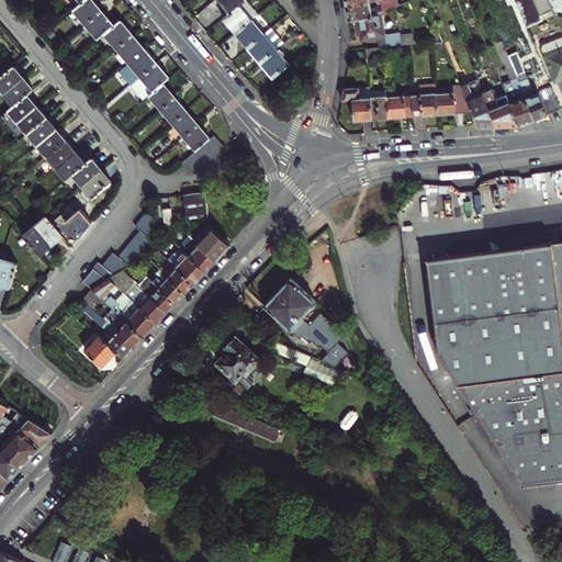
[(96,3),(92,0),(79,0),(81,2),(72,9),(98,38),(104,33),(128,63),(120,70),(144,99),(149,94),(197,150),(183,161),(193,173),(225,147),(214,134),(210,138),(202,128),(190,114),(181,103),(170,91),(163,82),(169,77),(160,67),(150,55),(137,40),(126,26),(120,20),(114,25),(107,17),(96,3)]
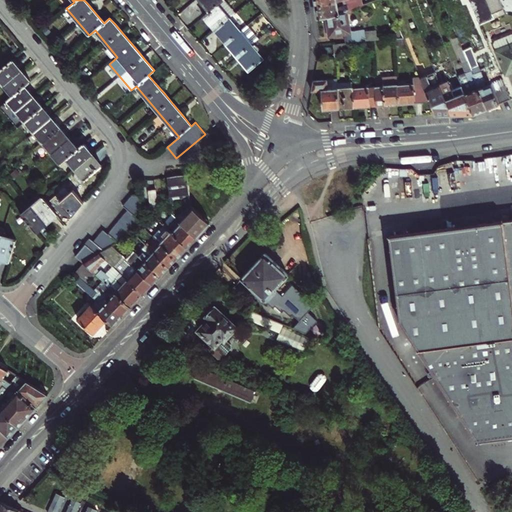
[(218,4),(222,0),(199,0),(209,11),(218,4)]
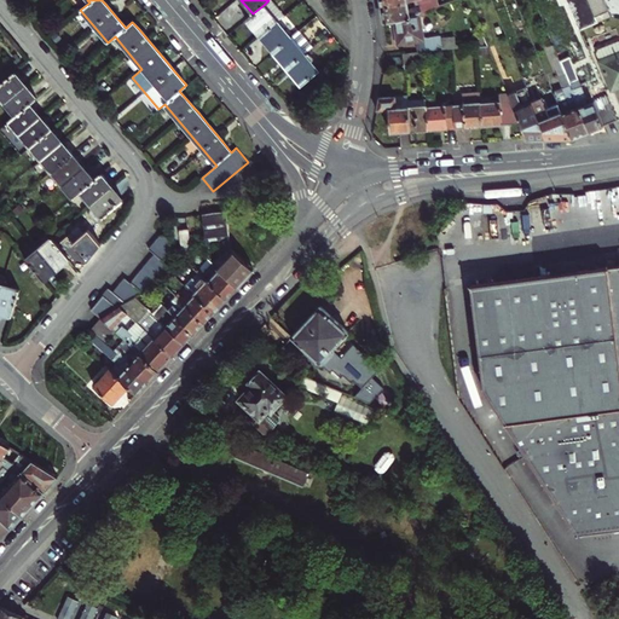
[(435,0),(416,0),(417,1),(420,12),(438,5),(435,0)]
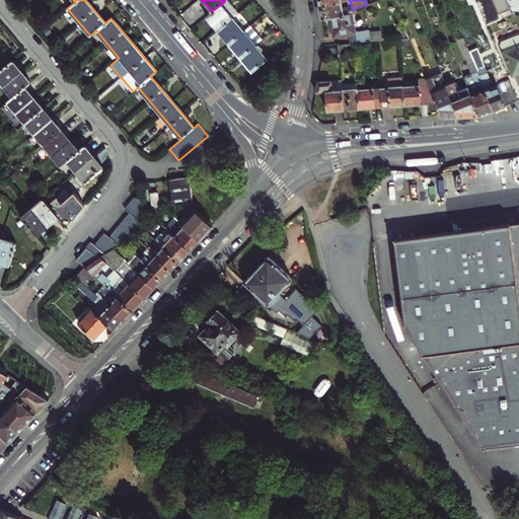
[(474,0),(486,25),(501,19),(492,0),(474,0)]
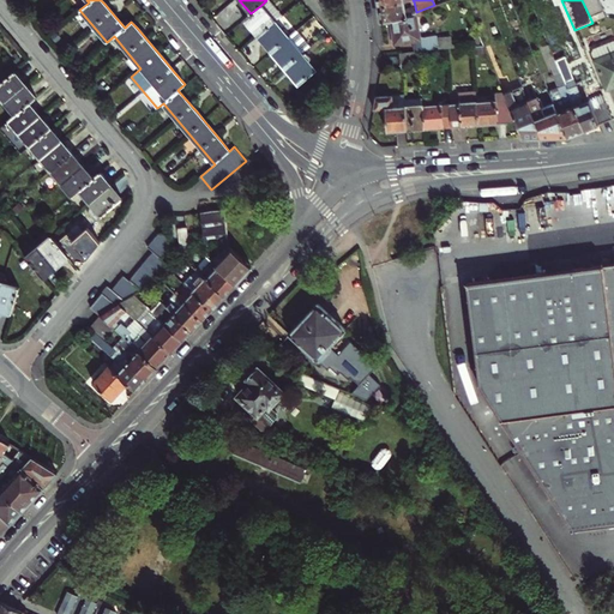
[(582,0),(593,23),(606,17),(599,0),(582,0)]
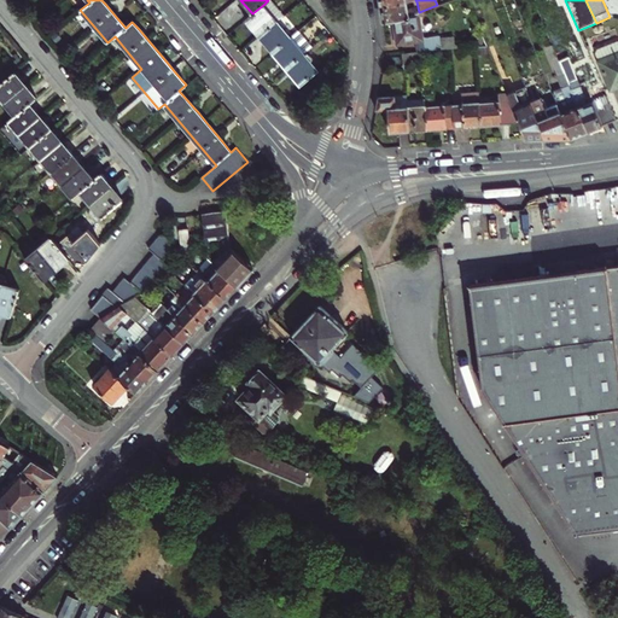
[(419,12),(417,1),(380,7),(383,21),(390,19),(409,16),(415,13),(419,12)]
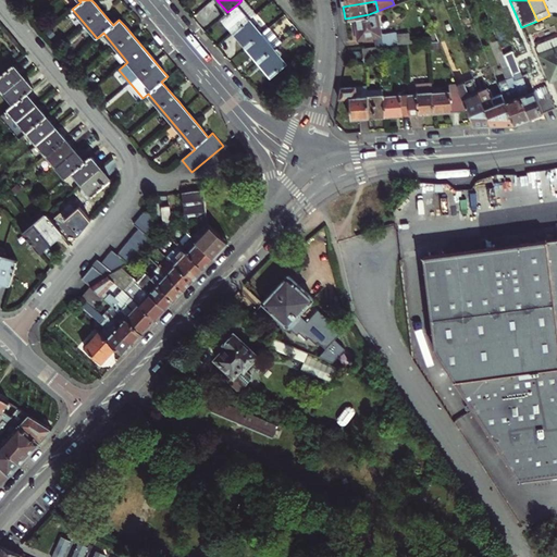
[(221,17),(234,33),(249,19),(237,4),(227,12),(221,17)]
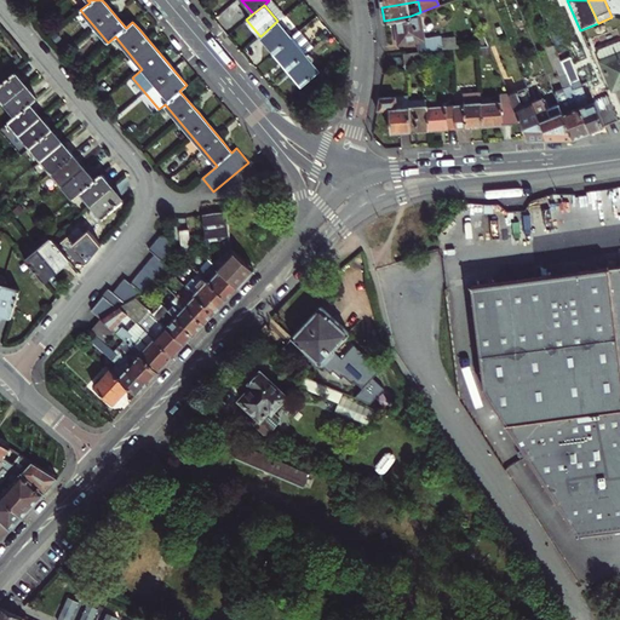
[(441,35),(423,39),(417,13),(411,16),(391,19),(395,42),(413,40),(417,52),(420,52),(443,50),(441,35)]
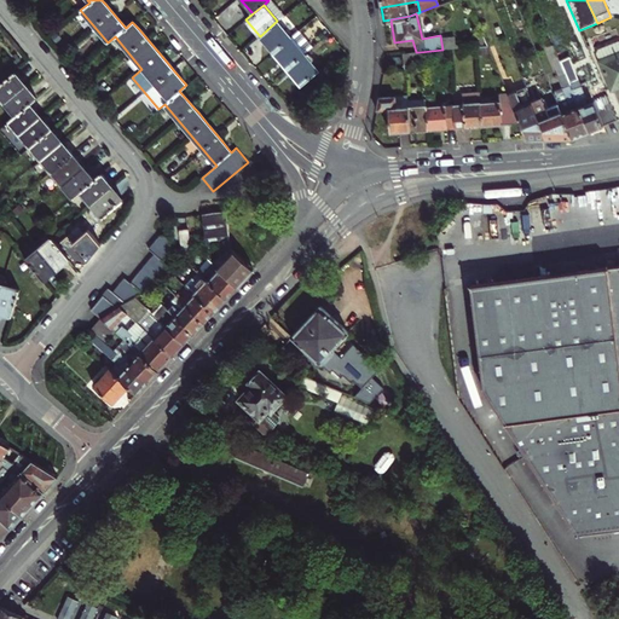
[(283,16),(277,21),(285,30),(290,25),(283,16)]
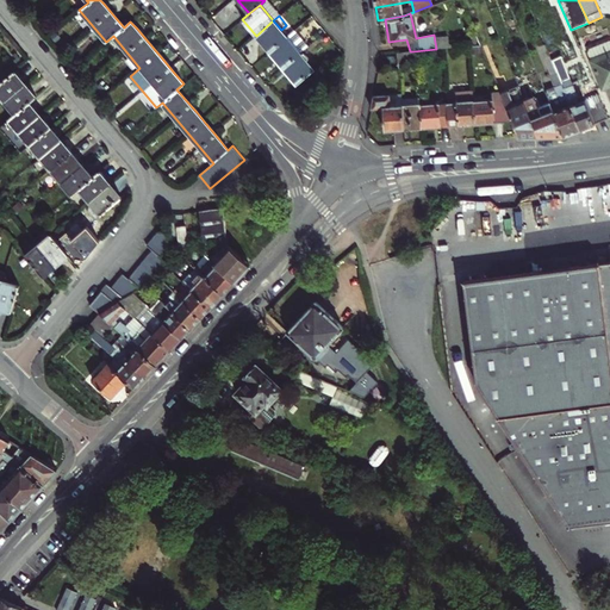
[(269,51),(287,36),(281,30),(273,20),(256,36),(269,51)]
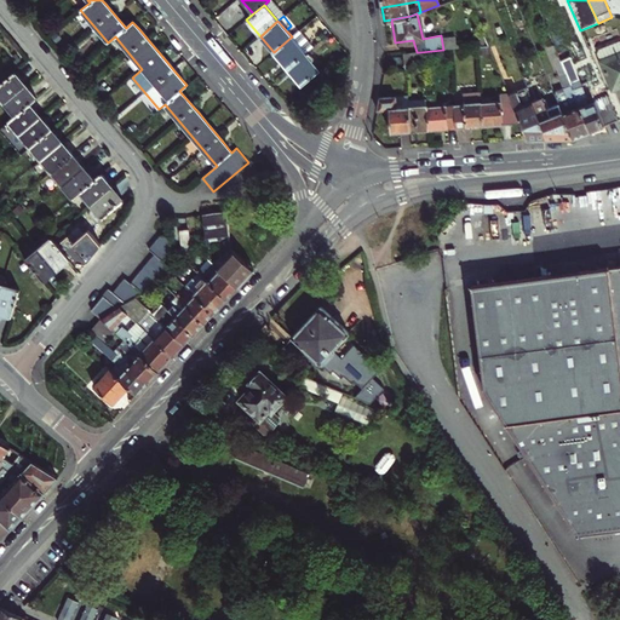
[(287,68),(305,53),(292,36),(274,52),(287,68)]
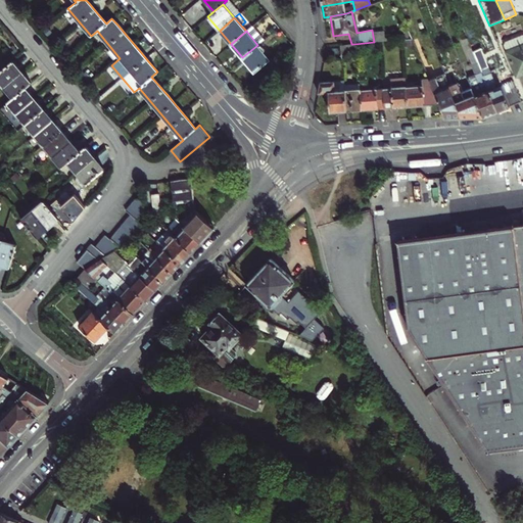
[(505,41),(503,45),(516,76),(522,73),(522,36),(520,35),(505,41)]
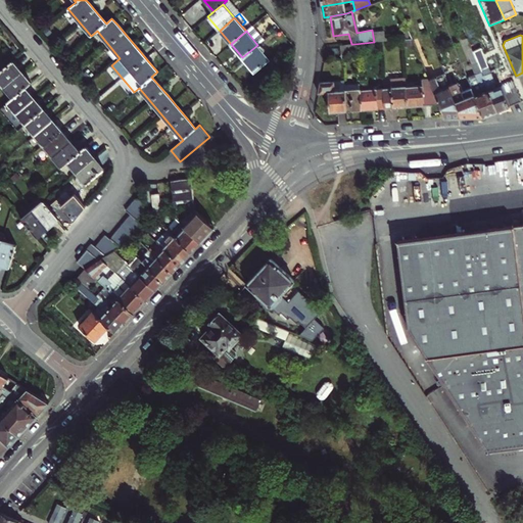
[(497,110),(473,52),(467,38),(461,40),(471,64),(463,67),(471,87),(483,116),(497,110)]
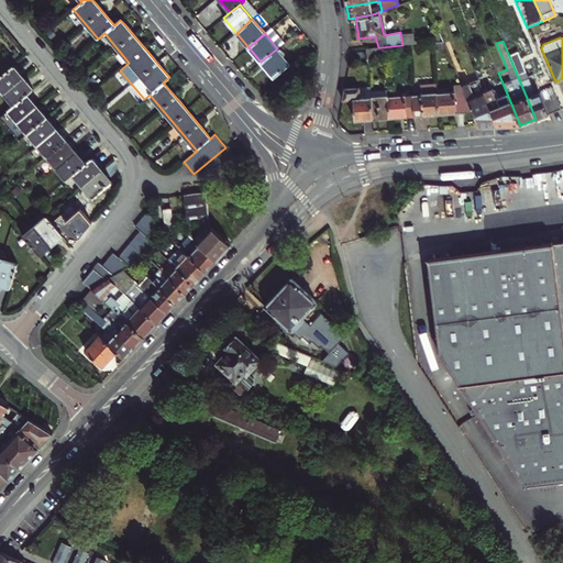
[(378,47),(365,48),(366,58),(383,57),(382,47),(378,47)]
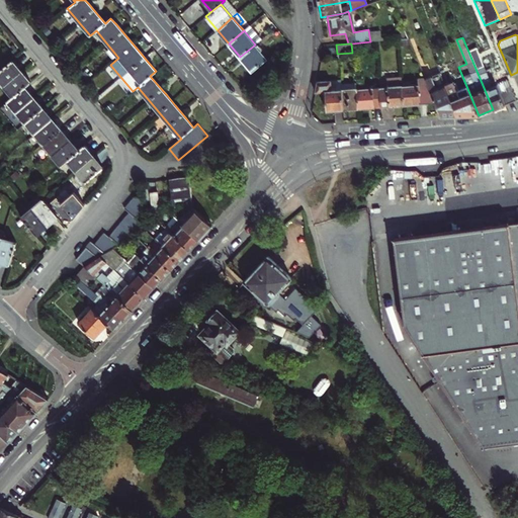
[(240,57),(252,70),(266,58),(255,45),(240,57)]
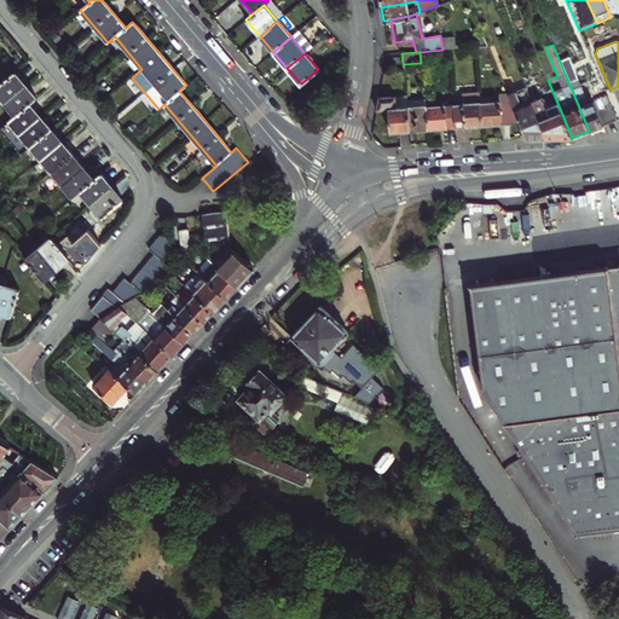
[(567,58),(560,62),(589,131),(617,120),(607,94),(586,103),(567,58)]
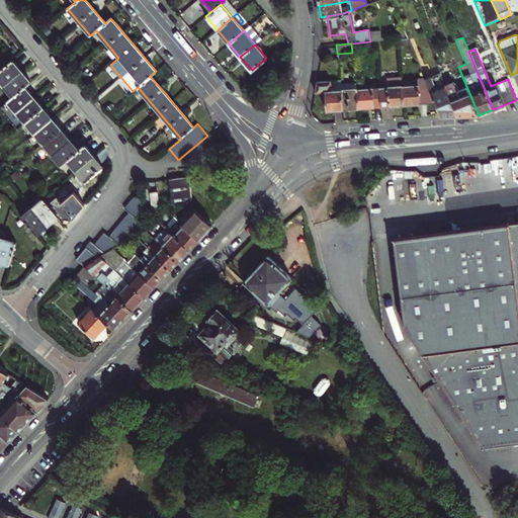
[(0,80),(4,86),(19,73),(16,68),(17,67),(12,60),(0,70),(0,80)]
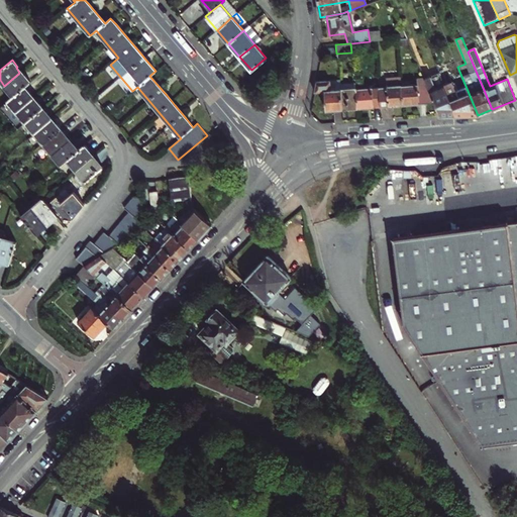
[(23,77),(19,73),(4,86),(13,96),(24,87),(30,82),(25,76),(23,77)]
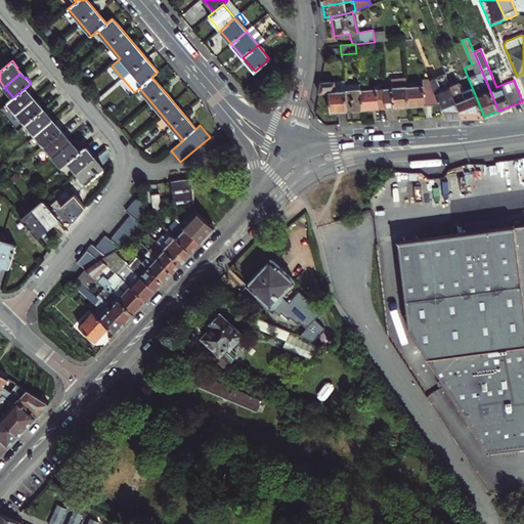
[(462,117),(450,88),(449,86),(444,74),(429,80),(439,104),(441,110),(444,117),(462,117)]
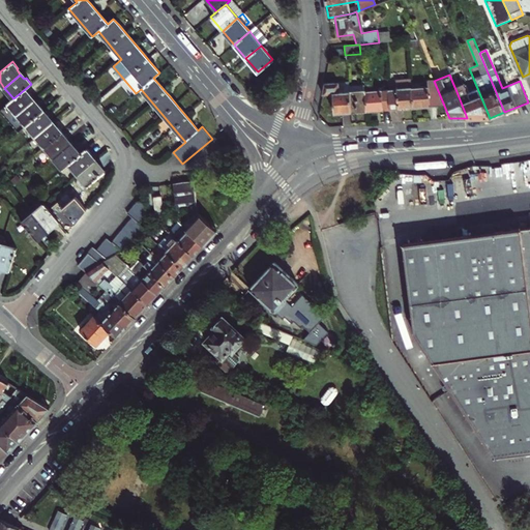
[(412,108),(411,87),(410,78),(394,79),(394,88),(387,89),(388,110),(412,108)]
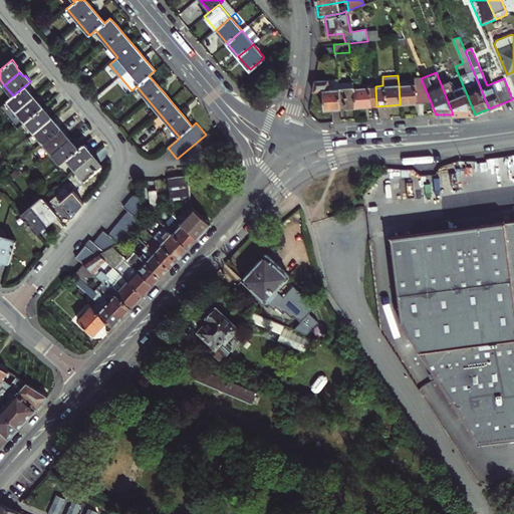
[(337,78),(327,79),(328,89),(338,88),(337,78)]
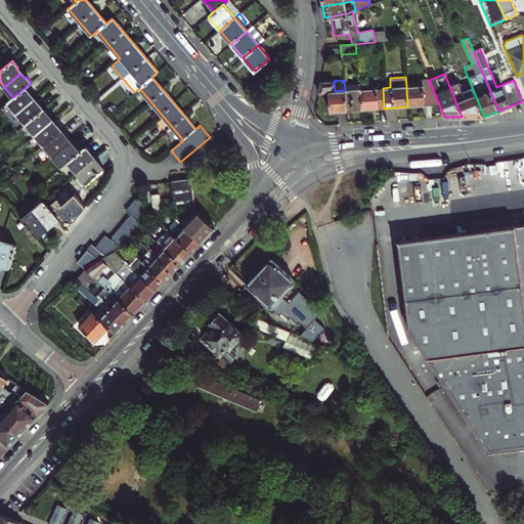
[(407,106),(439,104),(429,80),(423,80),(424,85),(406,86),(407,106)]
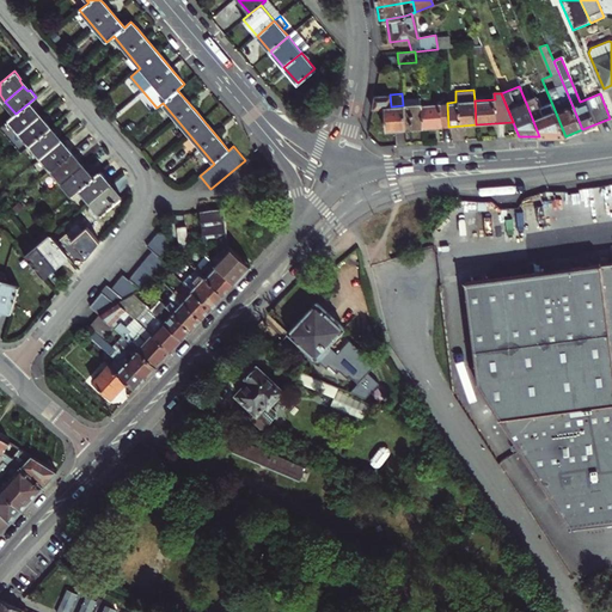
[(404,129),(403,105),(391,106),(390,95),(375,96),(373,108),(383,108),(385,132),(404,129)]
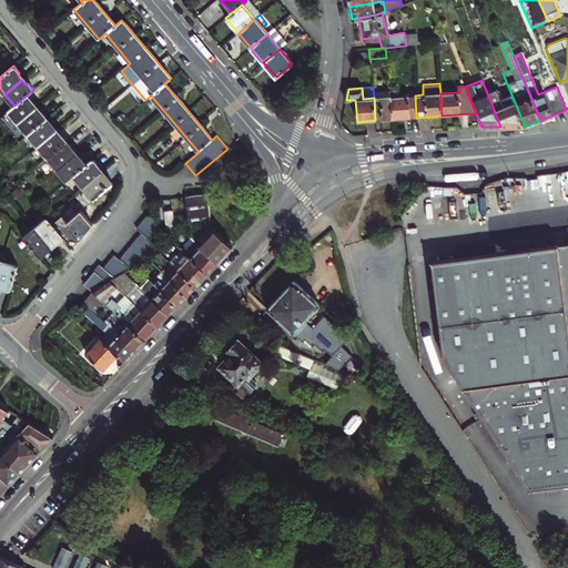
[(487,93),(488,95),(498,91),(501,99),(504,98),(500,89),(497,90),(497,89),(487,93)]
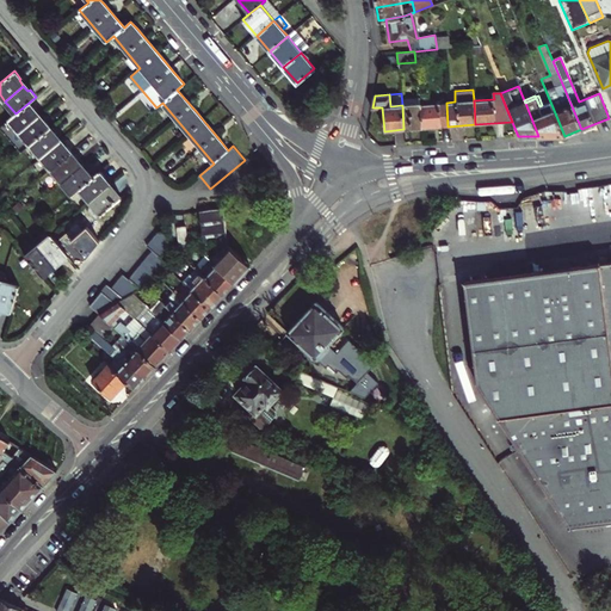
[(536,98),(525,103),(538,136),(565,136),(550,102),(542,105),(539,106),(536,98)]
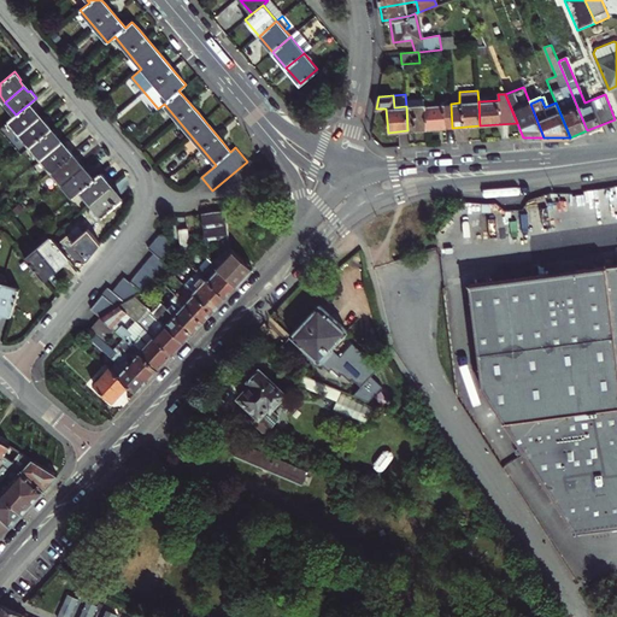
[(37,118),(34,112),(36,111),(29,104),(16,115),(0,128),(11,141),(37,118)]
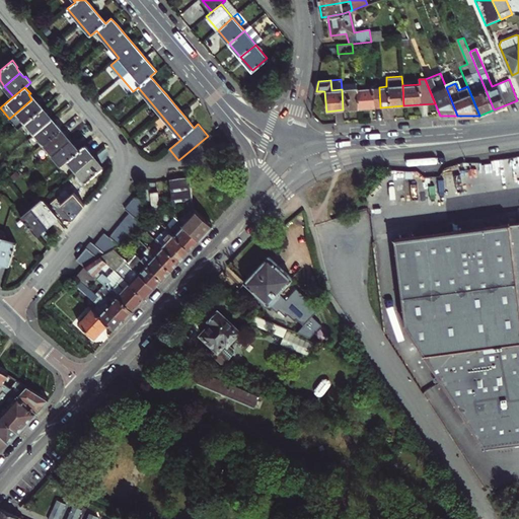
[(357,109),(380,107),(379,87),(356,88),(357,109)]
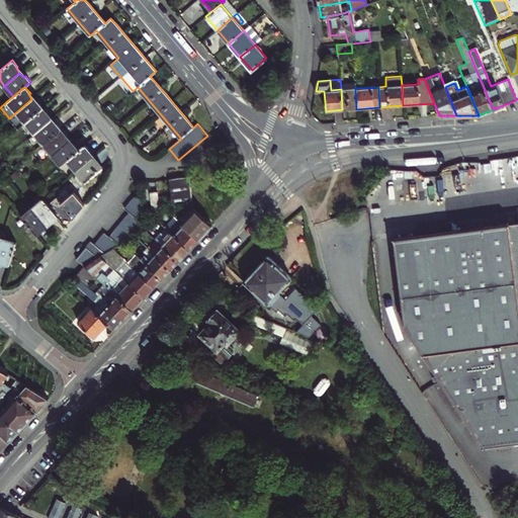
[(342,109),(356,109),(355,88),(341,89),(342,109)]
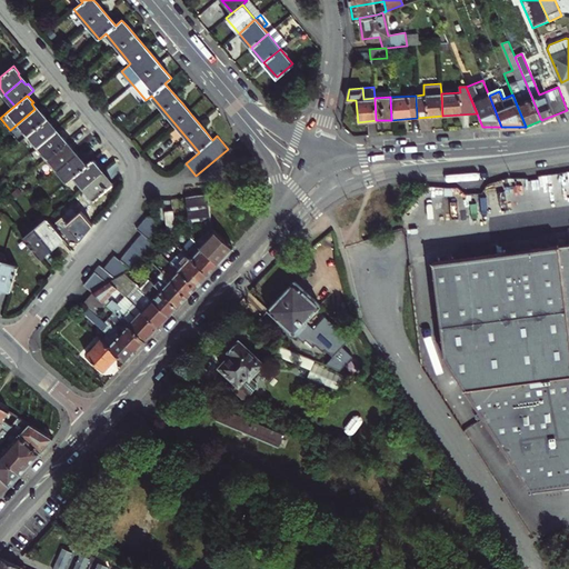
[(39,113),(35,109),(10,130),(20,141),(28,135),(47,119),(41,112),(39,113)]
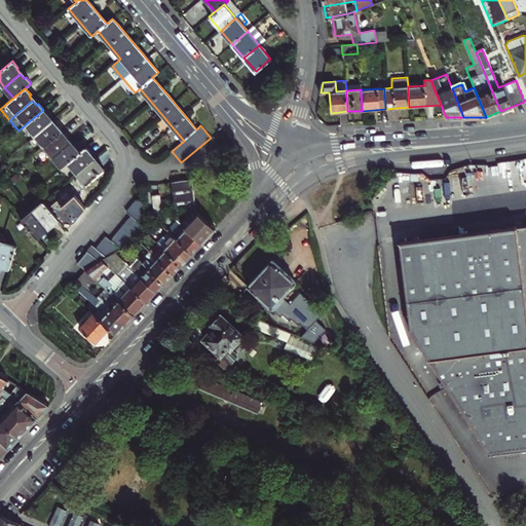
[(50,122),(46,117),(48,116),(43,110),(26,124),(35,136),(50,122)]
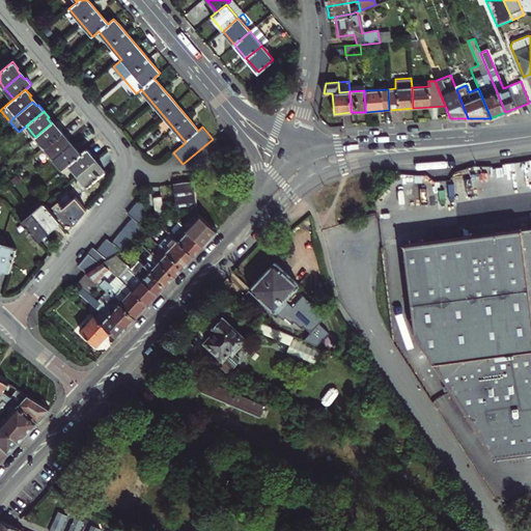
[(57,127),(55,128),(51,123),(35,137),(45,147),(62,133),(57,127)]
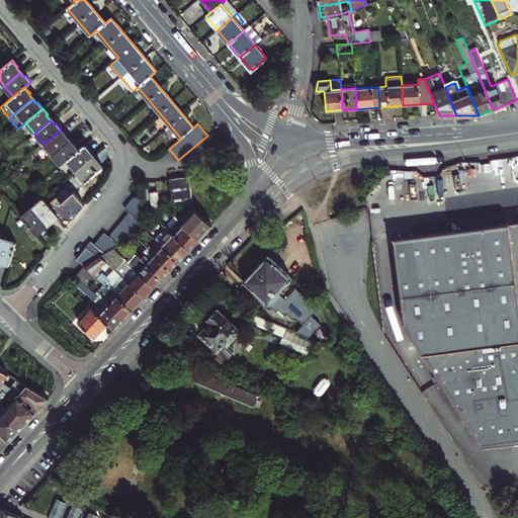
[(68,142),(64,137),(66,136),(61,130),(44,144),(53,155),(68,142)]
